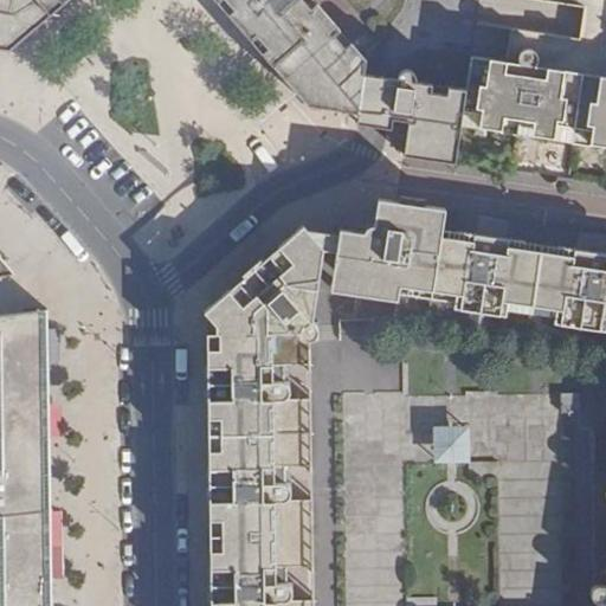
[(401,155),(457,163),(462,128),(465,107),(468,91),(444,89),(443,96),(427,95),(430,85),(412,83),(412,79),(412,76),(411,73),(410,72),(407,70),(404,70),(401,70),(400,71),(399,72),(398,73),(397,78),(380,75),(362,72),(363,63),(347,43),(340,49),(331,39),(337,33),(314,5),(307,10),(298,0),(0,0),(0,49),(12,51),(69,0),(225,0),(233,10),(229,13),(243,31),(251,40),(257,34),(269,49),(263,53),(310,107),(356,115),(355,123),(361,124),(372,126),(388,129),(389,120),(406,121),(401,155)]
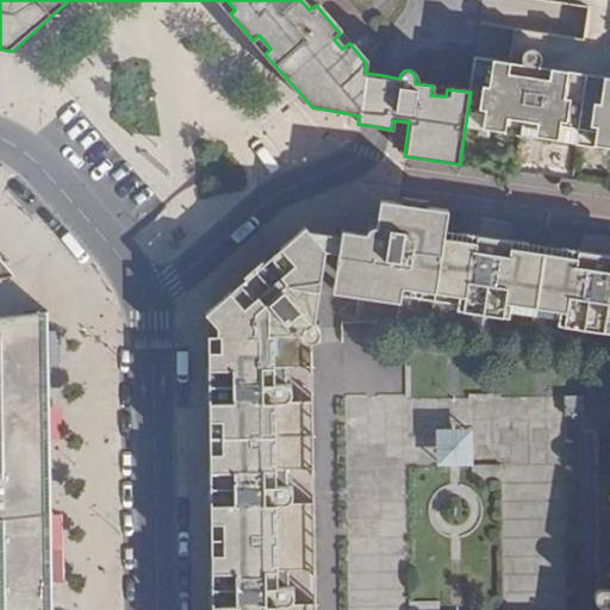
[(609,78),(537,68),(537,64),(537,61),(536,57),(535,56),(533,55),(529,54),(528,55),(524,55),(522,57),(521,61),(521,66),(508,64),(475,60),(471,92),(468,107),(465,129),(609,150),(609,78)]
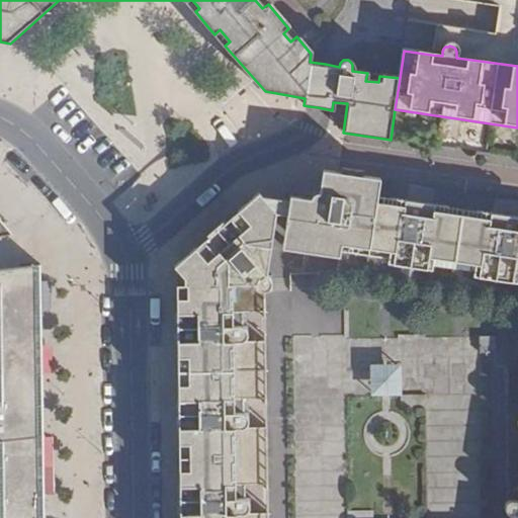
[(517,517),(517,219),(380,197),(383,178),(325,169),(321,194),(319,194),(318,195),(315,197),(315,200),(290,196),(290,200),(287,220),(283,246),(341,255),(343,245),(396,253),(395,260),(400,261),(417,264),(422,264),(424,257),(476,265),(475,272),(484,273),(499,275),(506,276),(507,270),(517,271),(517,419),(517,424),(517,499),(513,499),(510,499),(507,500),(504,503),(503,506),(503,510),(505,513),(507,515),(517,517),(516,517),(517,517)]
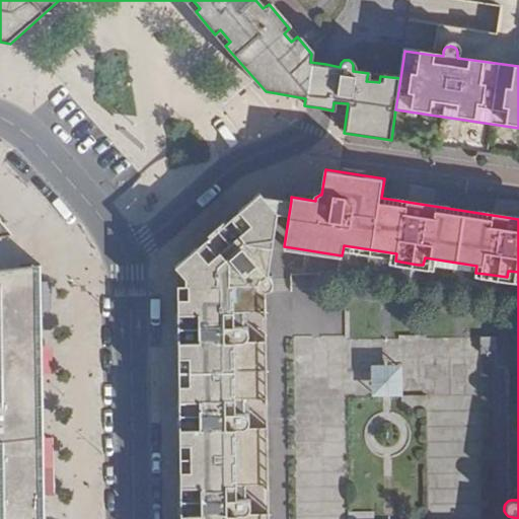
[(269,518),(270,514),(249,514),(251,510),(251,505),(249,501),(245,500),(237,500),(237,487),(270,486),(270,476),(269,425),(238,426),(245,425),(248,422),(248,418),(248,414),(246,412),(243,411),(235,411),(236,398),(268,397),(268,339),(240,340),(245,339),(248,337),(249,332),(248,328),(246,325),(242,324),(235,325),(235,312),(267,312),(267,289),(270,289),(273,288),(275,284),(276,278),(275,276),(273,274),(270,272),(278,218),(278,216),(265,197),(264,195),(260,191),(174,266),(178,270),(179,414),(180,518),(269,518)]
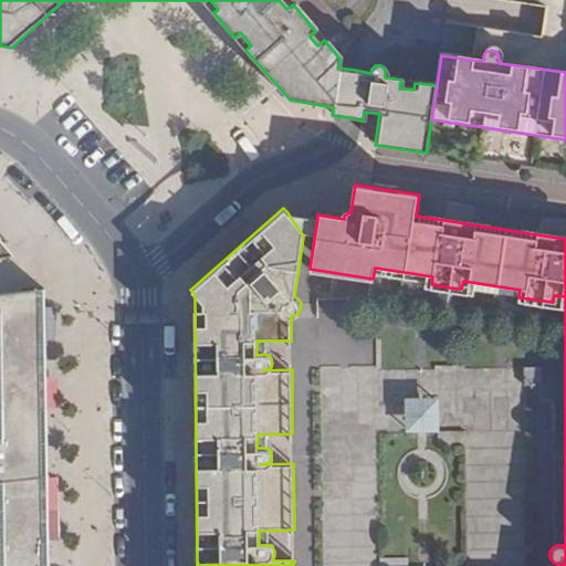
[(305,217),(289,215),(303,236),(303,238),(306,238),(314,240),(317,219),(305,217)]
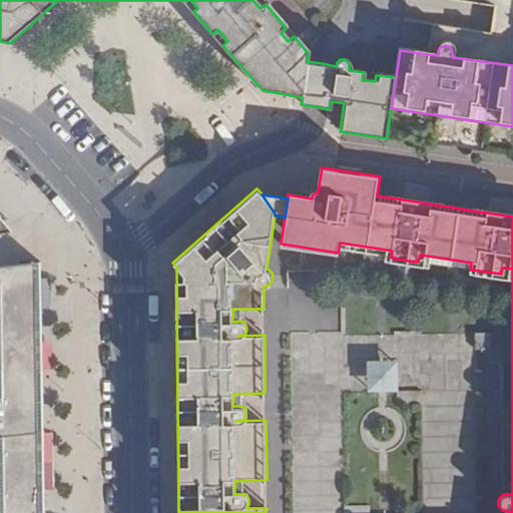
[(0,232),(12,230),(0,216),(0,232)]
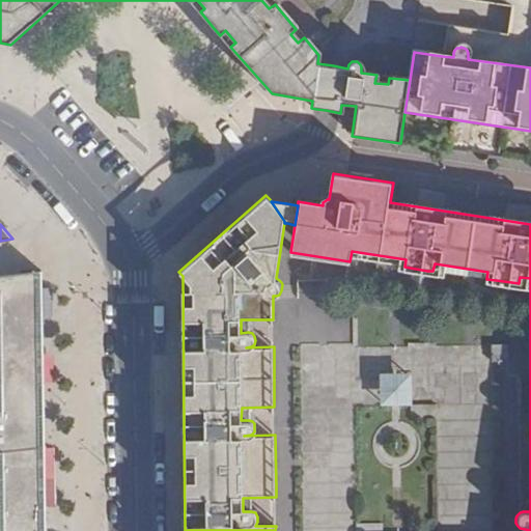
[(44,323),(43,271),(0,276),(0,426),(39,415),(38,324),(44,323)]
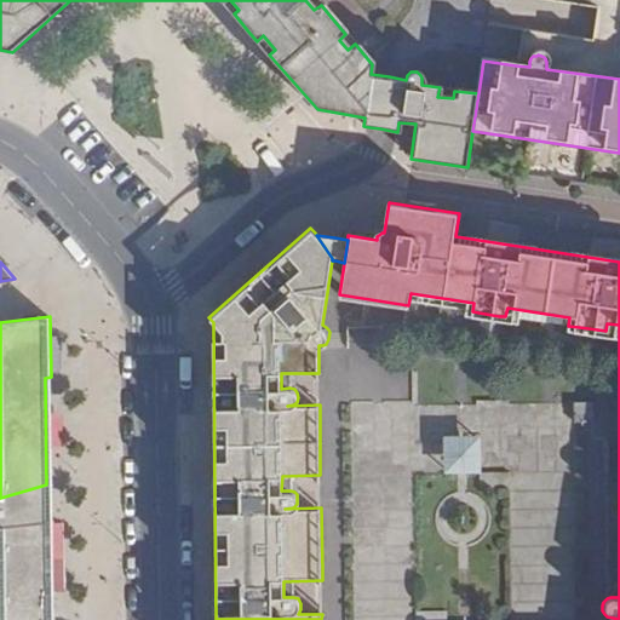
[(482,436),(448,436),(448,470),(483,470),(482,436)]
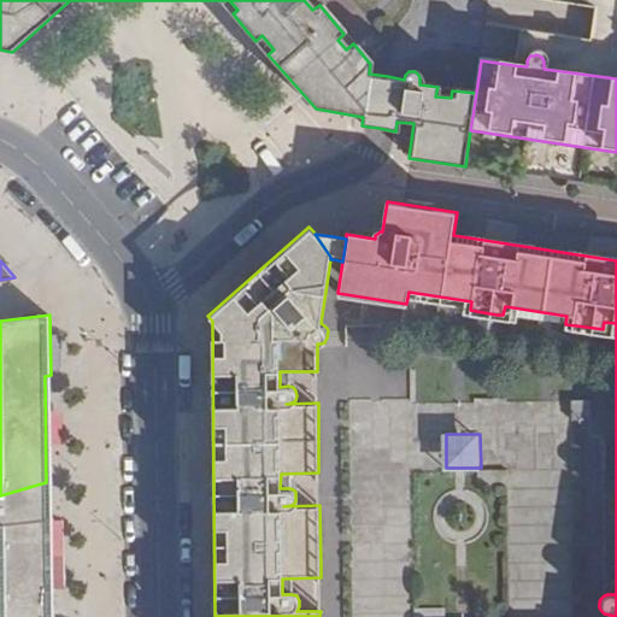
[(0,526),(47,513),(46,482),(0,495),(0,526)]
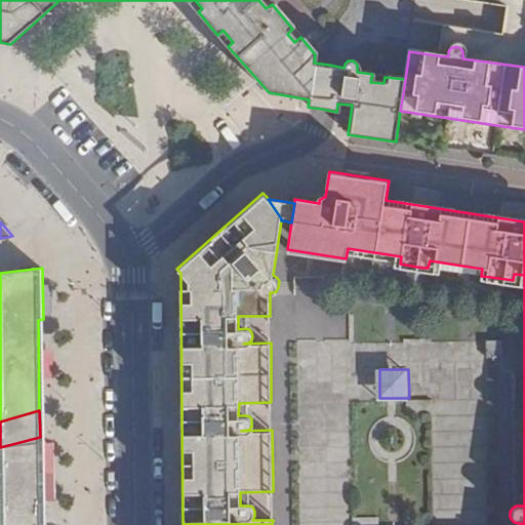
[(0,524),(42,524),(40,437),(0,447),(0,524)]
